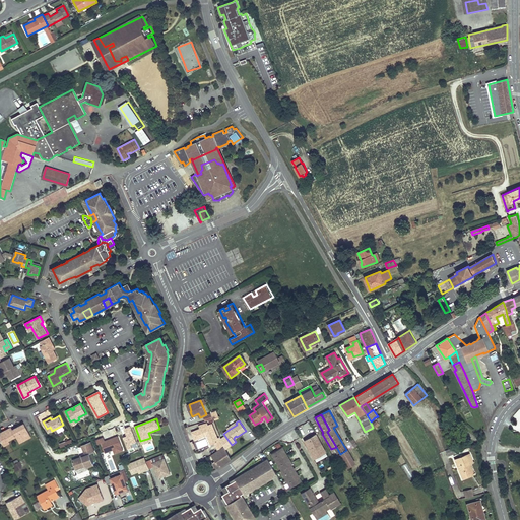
[(220,438),(219,435),(218,436),(211,423),(208,424),(207,423),(199,426),(200,429),(193,432),(196,440),(199,439),(198,438),(207,434),(209,435),(212,444),(215,443),(218,450),(224,446),(220,438)]
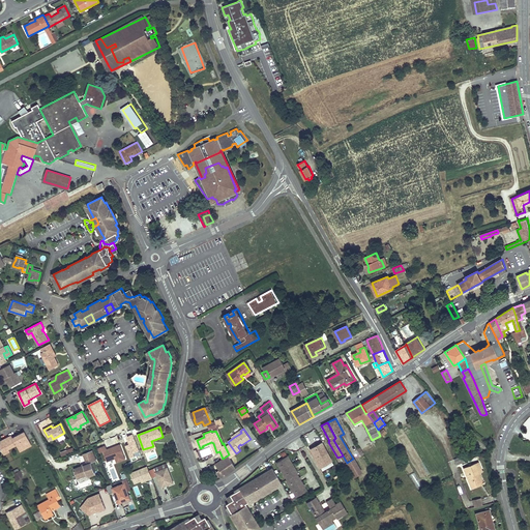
[(19,448),(30,442),(24,432),(20,434),(21,435),(19,435),(19,434),(12,438),(8,440),(12,446),(17,444),(19,448)]
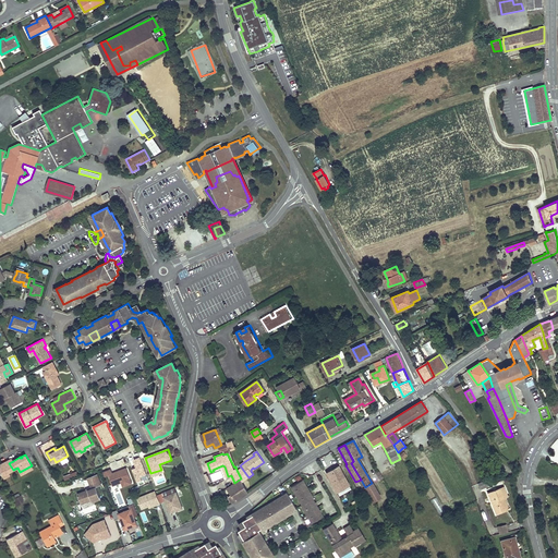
[(4,465),(3,462),(0,464),(0,470),(4,478),(10,475),(9,472),(13,470),(9,463),(4,465)]
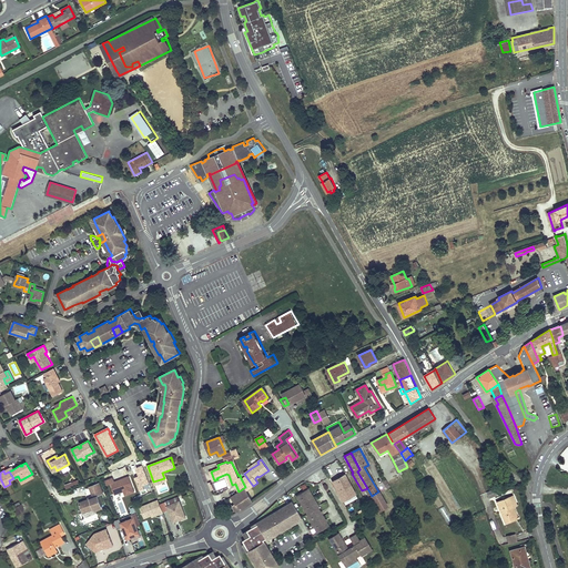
[(33,477),(32,474),(20,480),(21,484),(33,477)]
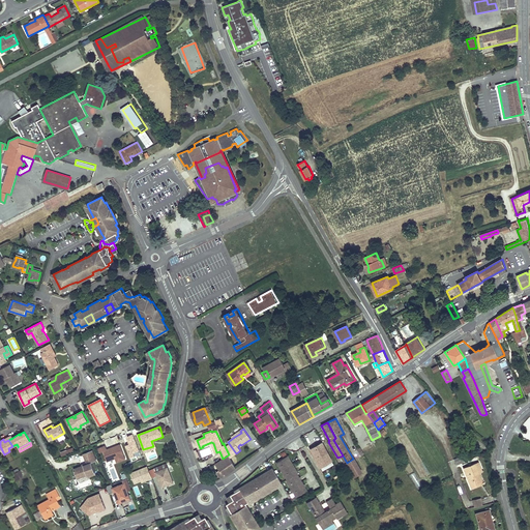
[(202,446),(203,447),(211,444),(215,452),(216,452),(213,443),(211,442),(202,446)]
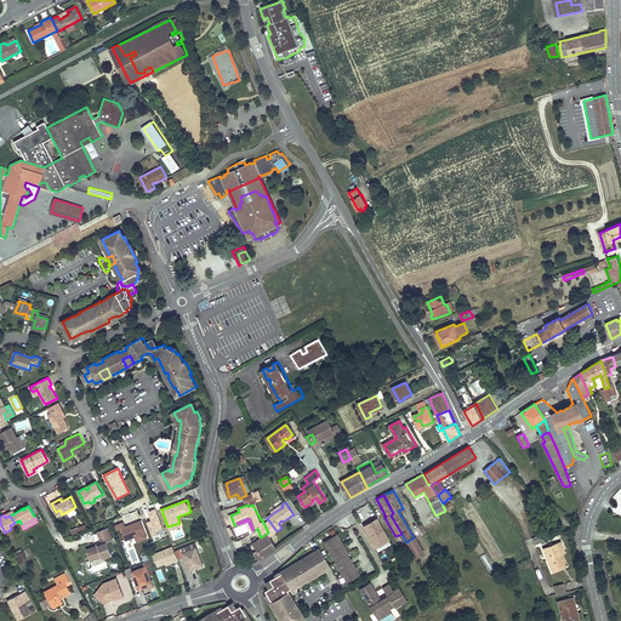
[(142,519),(125,524),(124,522),(114,524),(117,530),(121,529),(125,542),(135,540),(136,542),(147,539),(142,519)]
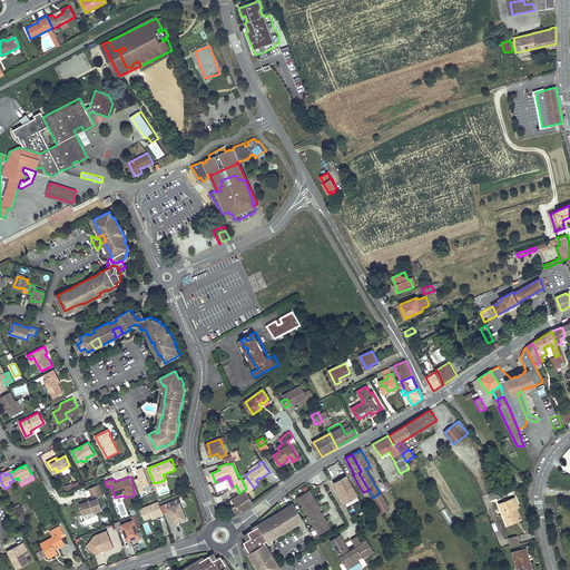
[(346,477),(334,483),(337,490),(350,483),(346,477)]
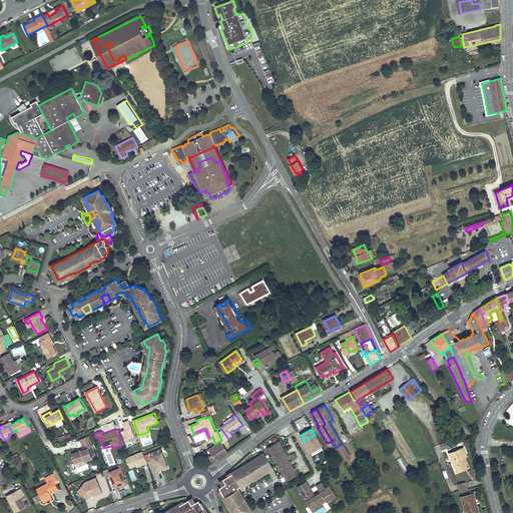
[(126,430),(121,431),(125,443),(130,441),(126,430)]
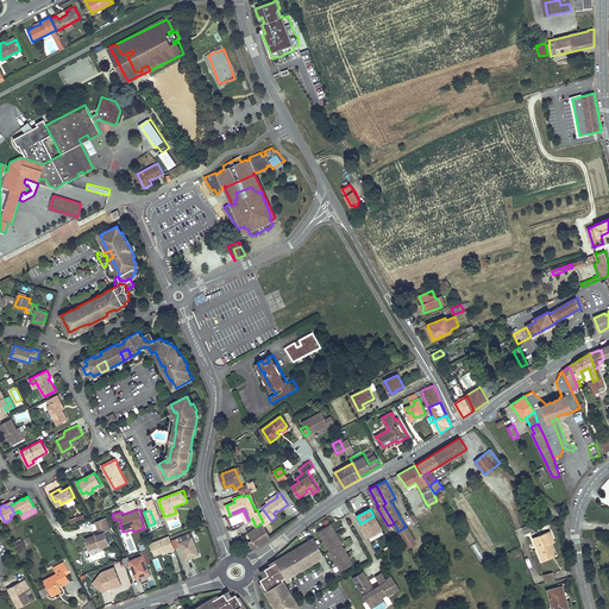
[(374,516),(360,523),(369,537),(381,529),(374,516)]
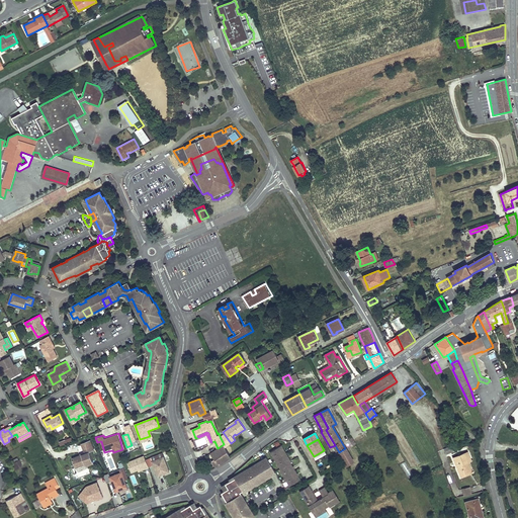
[(93,446),(90,440),(82,443),(84,450),(93,446)]
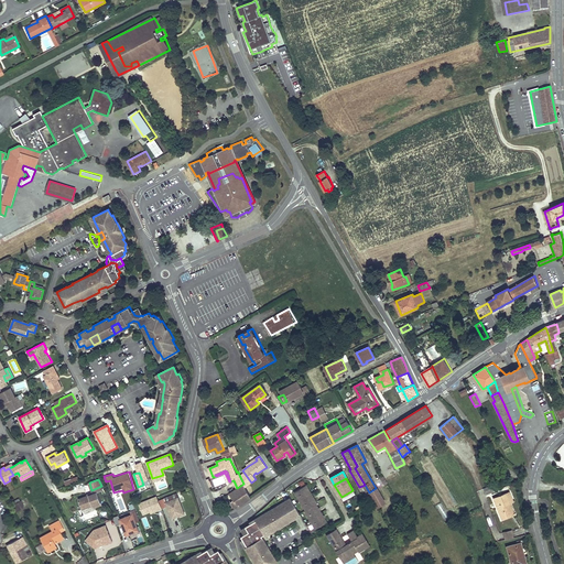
[(237,488),(230,494),(235,499),(235,500),(247,490),(243,484),(237,488)]
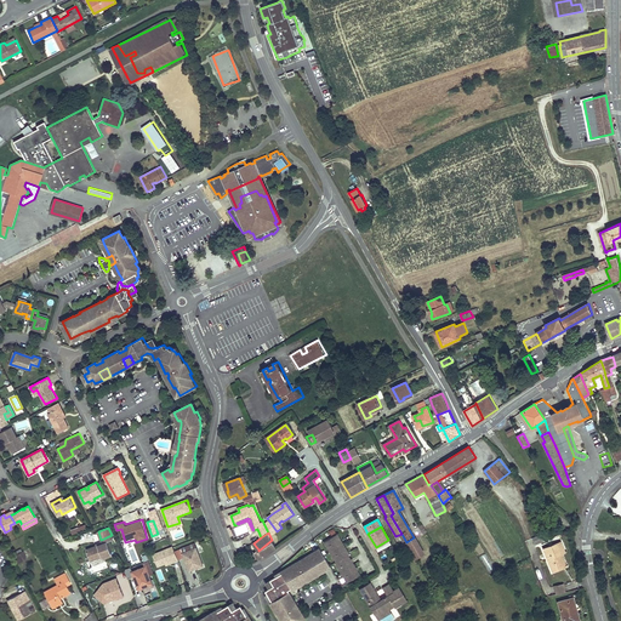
[(349,554),(337,534),(324,542),(336,562),(335,563),(347,582),(360,575),(348,554),(349,554)]
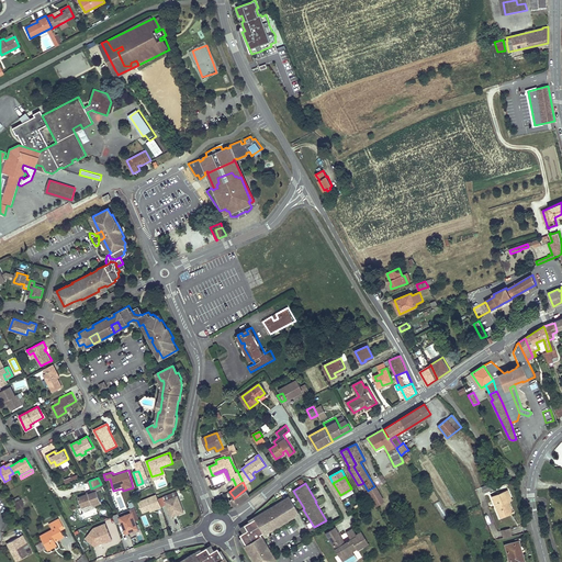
[(491,483),(482,487),(484,492),(493,489),(491,483)]
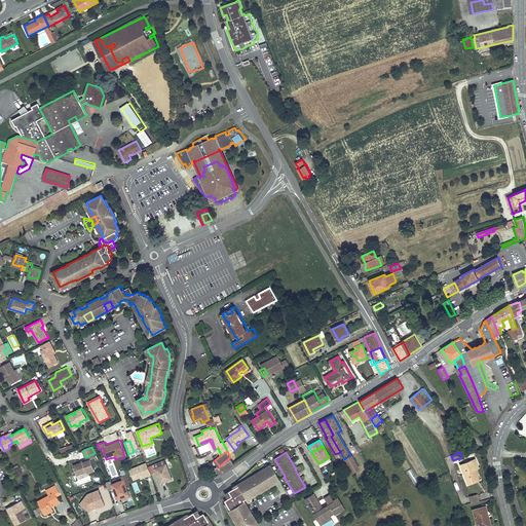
[(350,455),(344,459),(348,465),(352,473),(359,468),(350,455)]
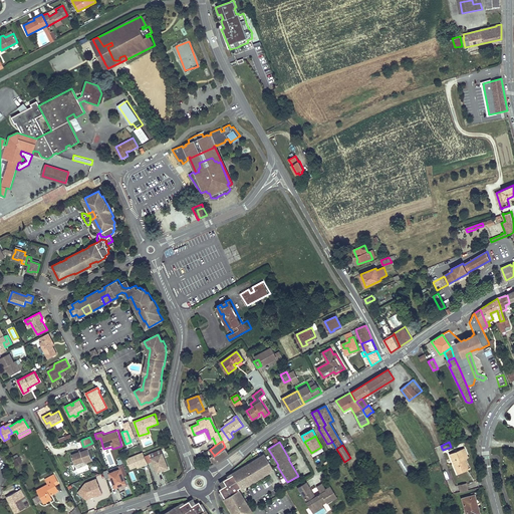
[(214,455),(210,458),(214,463),(218,461),(229,454),(225,447),(214,456),(214,455)]
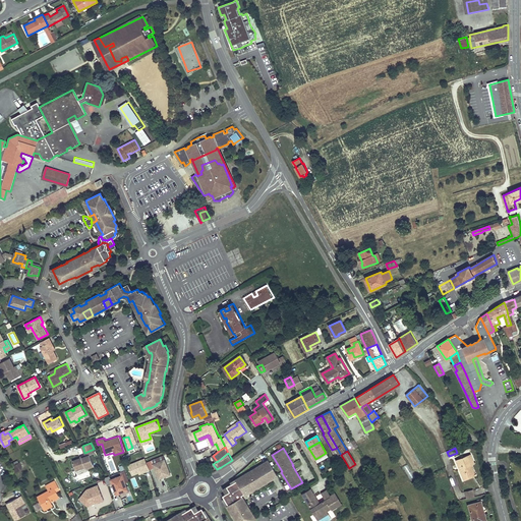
[(91,455),(91,454),(85,456),(72,461),(76,471),(85,467),(87,469),(95,466),(91,455)]
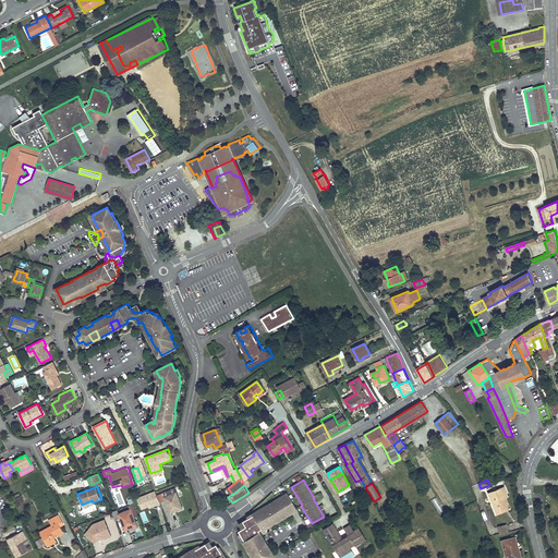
[(365,487),(360,490),(364,496),(370,494),(365,487)]
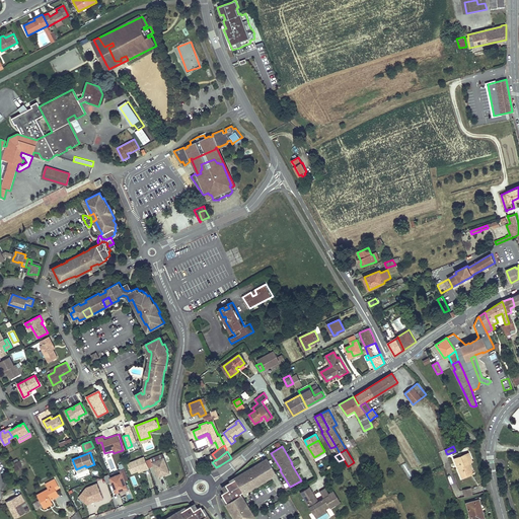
[(468,453),(459,456),(466,475),(470,474),(466,463),(468,462),(471,461),(468,453)]
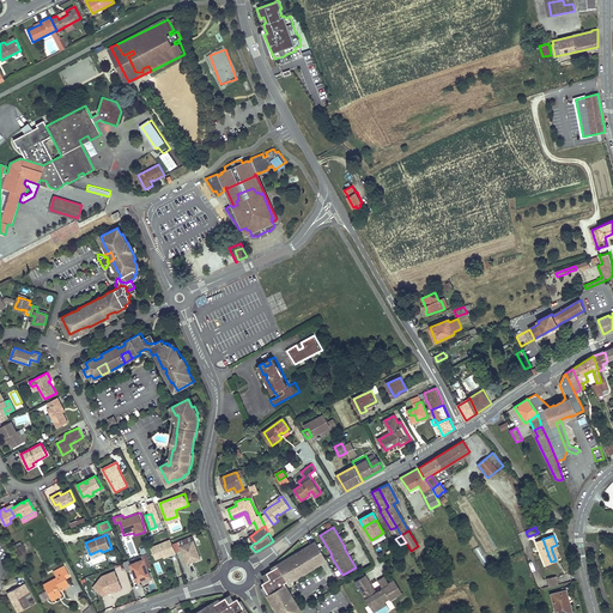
[(171,554),(176,553),(173,544),(171,539),(151,547),(156,559),(163,556),(170,553),(171,554)]
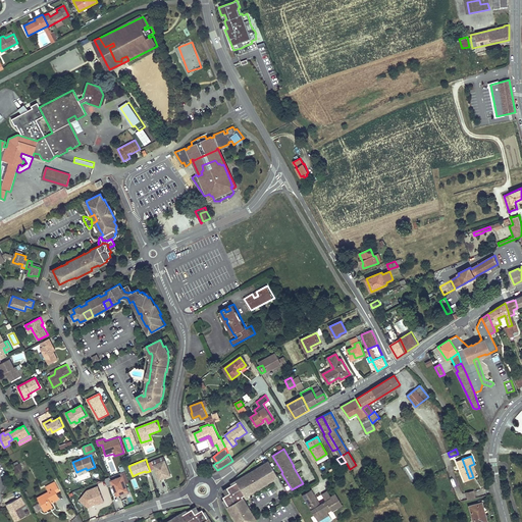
[(462,459),(457,461),(464,480),(469,478),(462,459)]
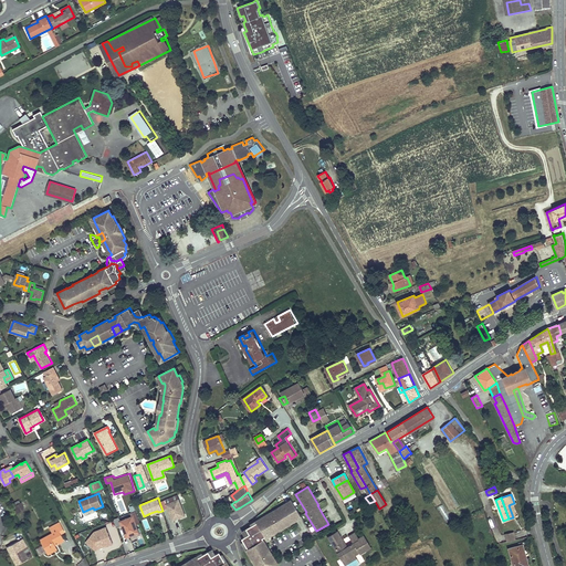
[(165,500),(159,502),(163,511),(168,509),(171,519),(179,515),(179,517),(185,515),(178,500),(174,501),(167,504),(165,500)]
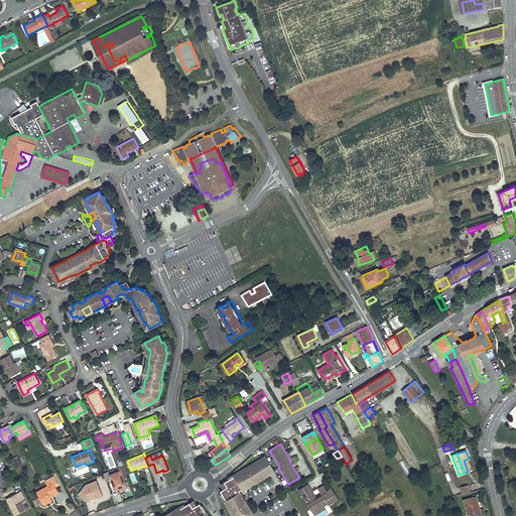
[(232,515),(253,515),(254,515),(240,490),(274,473),(266,456),(222,479),(227,487),(219,491),(232,515)]
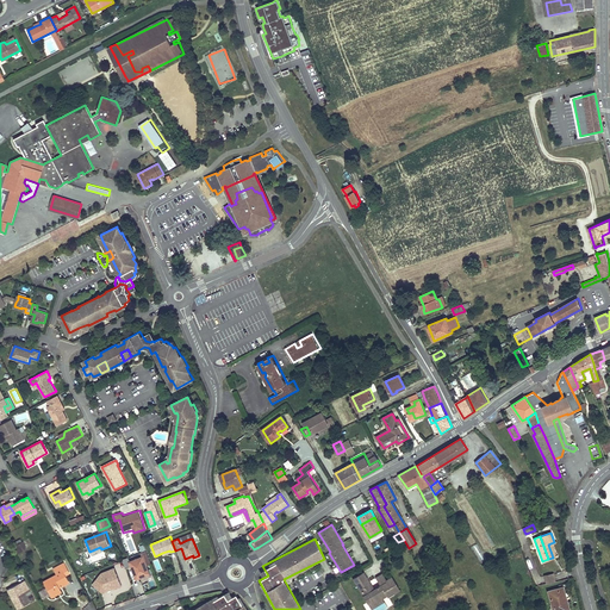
[(472,546),(479,561),(485,559),(478,543),(472,546)]
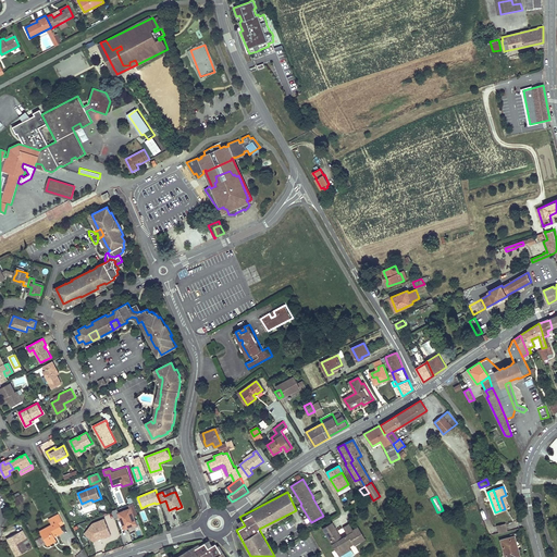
[(118,509),(112,511),(115,519),(120,517),(124,528),(131,524),(132,527),(137,524),(131,508),(119,512),(118,509)]
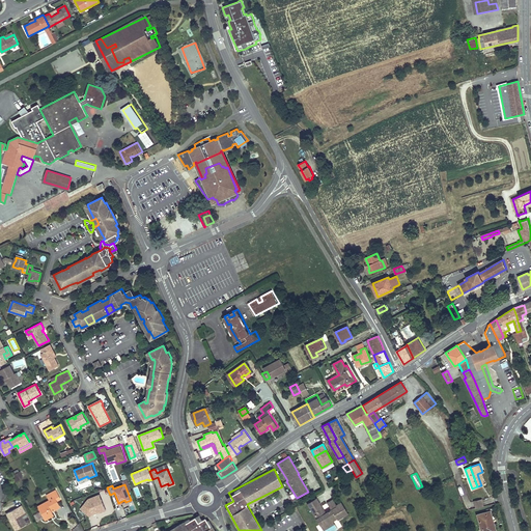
[(50,500),(38,506),(45,520),(53,515),(51,511),(50,509),(59,505),(57,501),(60,499),(56,490),(47,495),(50,500)]
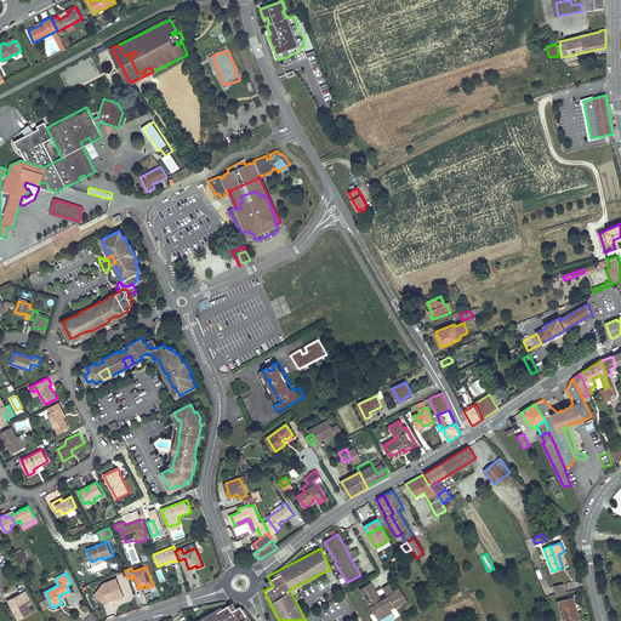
[(117,579),(93,588),(101,605),(124,597),(117,579)]
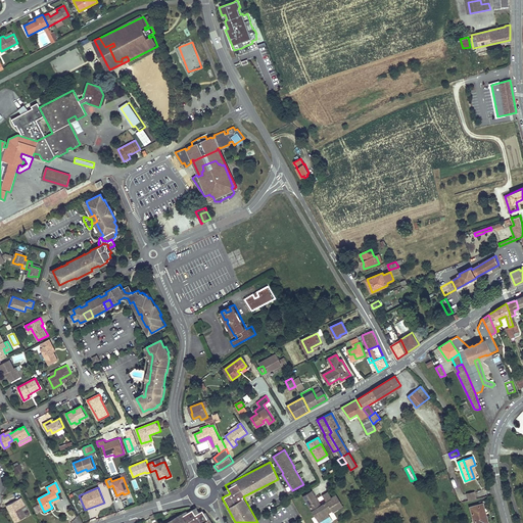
[(343,505),(336,493),(331,496),(331,497),(326,501),(321,505),(312,490),(302,495),(310,507),(313,505),(319,514),(316,516),(319,522),(328,522),(333,520),(328,512),(332,510),(333,511),(343,505)]
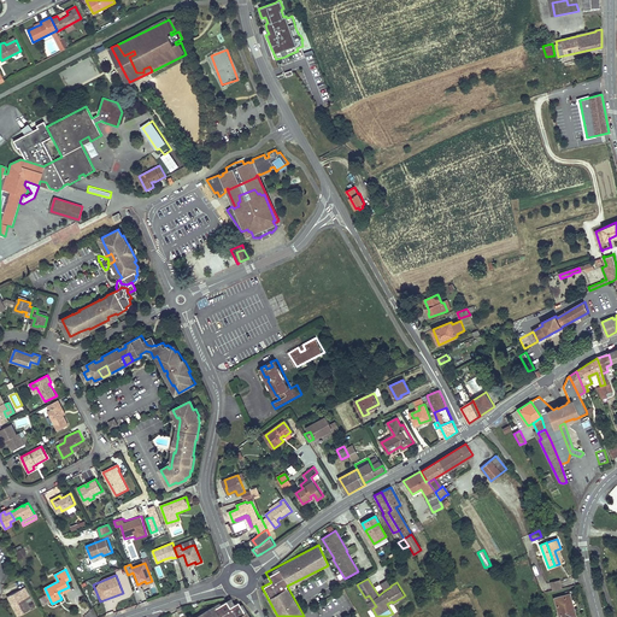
[(391,586),(387,580),(381,585),(385,591),(391,587),(391,586)]
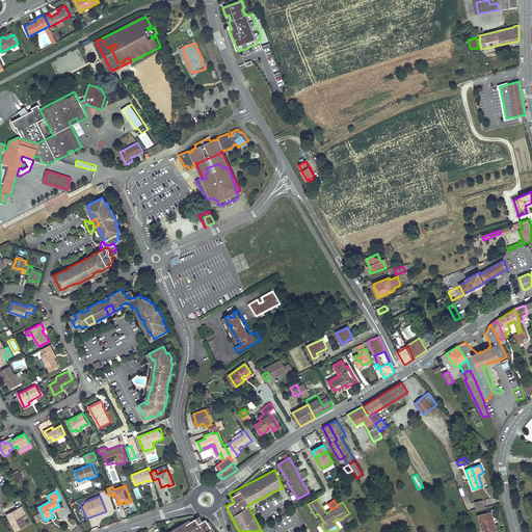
[(483,507),(482,500),(477,501),(474,502),(475,509),(483,507)]
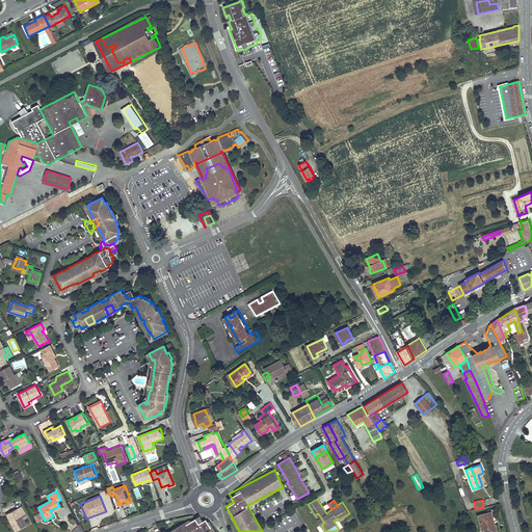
[(26,515),(21,506),(6,514),(11,524),(12,523),(14,525),(12,526),(16,531),(25,527),(21,519),(26,515)]
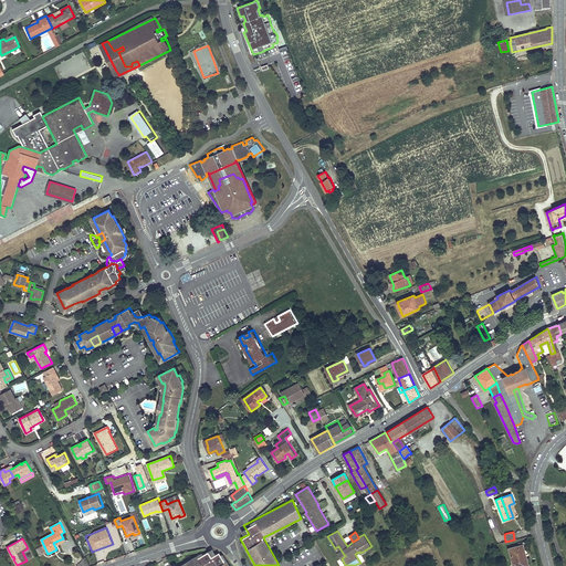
[(345,556),(338,546),(335,548),(342,558),(345,556)]
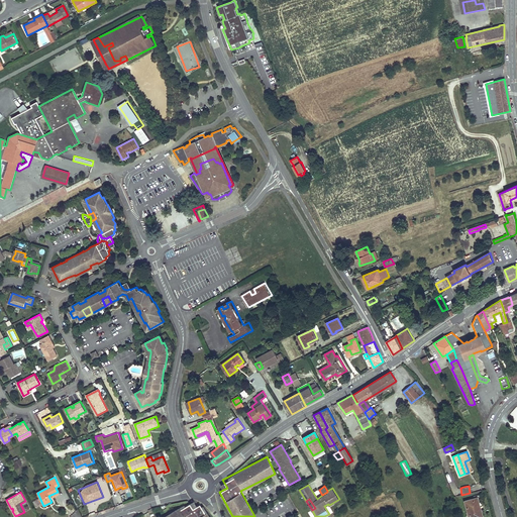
[(471,499),(463,501),(468,516),(478,516),(481,515),(480,510),(479,510),(476,500),(471,501),(471,499)]
